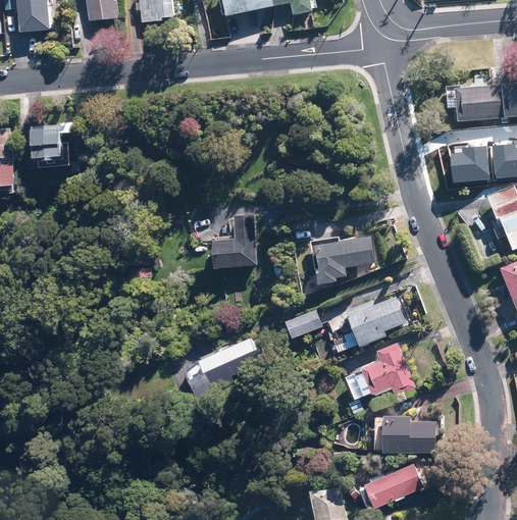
[(52,0),(19,0),(22,33),(54,31),(52,0)]
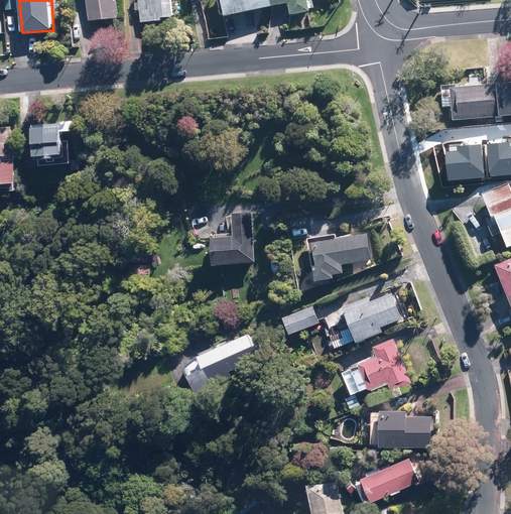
[(117,19),(115,0),(88,0),(90,21),(117,19)]
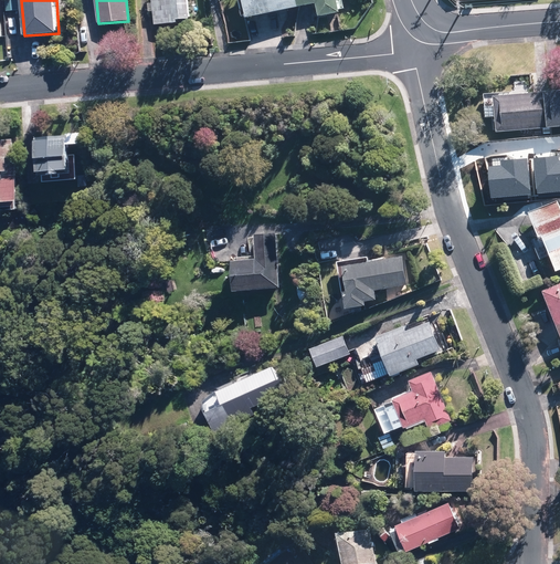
[(188,0),(150,0),(151,2),(146,3),(148,14),(151,13),(152,24),(191,19),(188,0)]
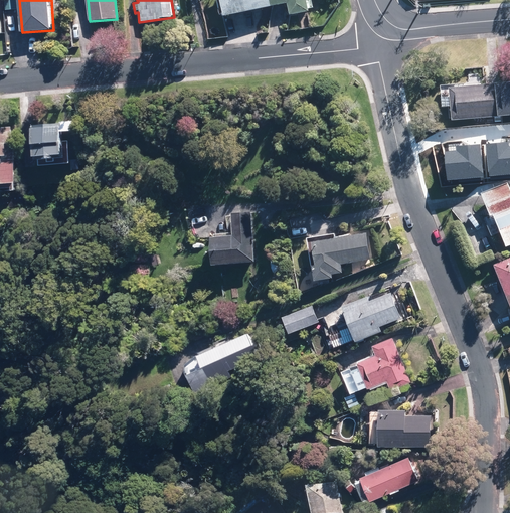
[(307,0),(223,0),(227,19),(288,7),(290,16),(310,12),(307,0)]
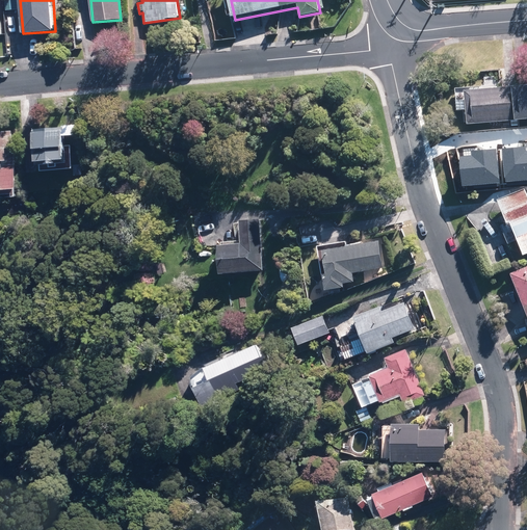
[(526,85),(512,87),(514,120),(526,118),(526,85)]
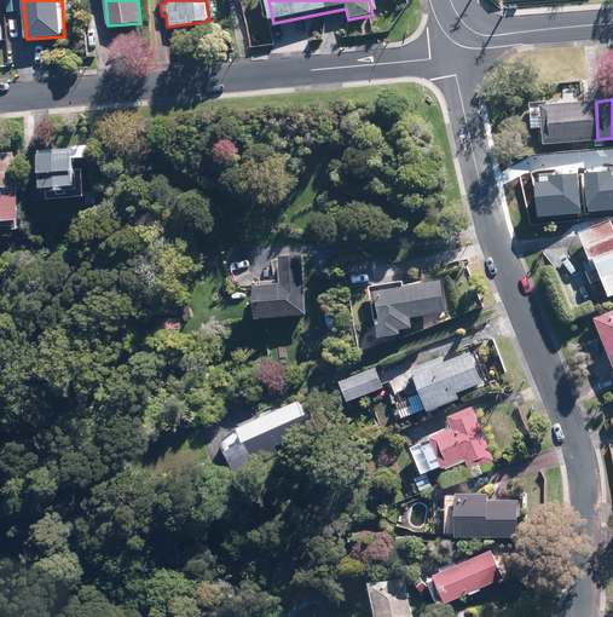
[(597,139),(596,102),(526,104),(527,128),(539,128),(541,143),(589,140),(590,148),(597,148),(597,139)]
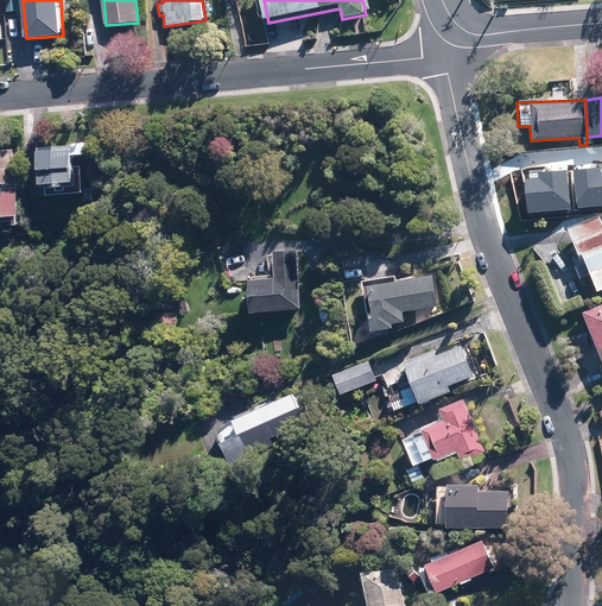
[(601,146),(570,149),(572,181),(569,181),(570,212),(601,209),(601,146)]
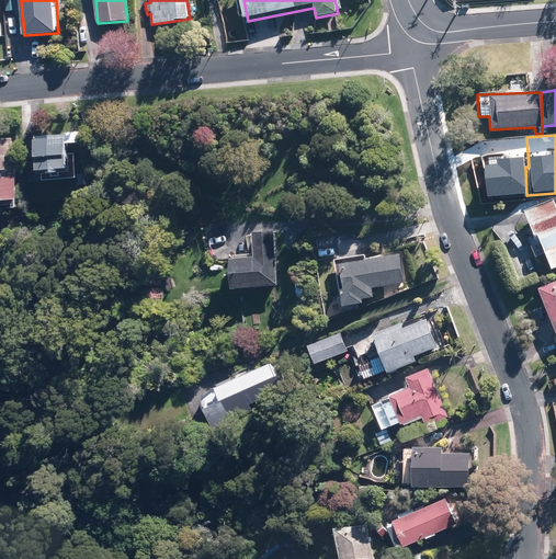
[(78,136),(34,139),(37,174),(67,172),(66,149),(79,148),(78,136)]
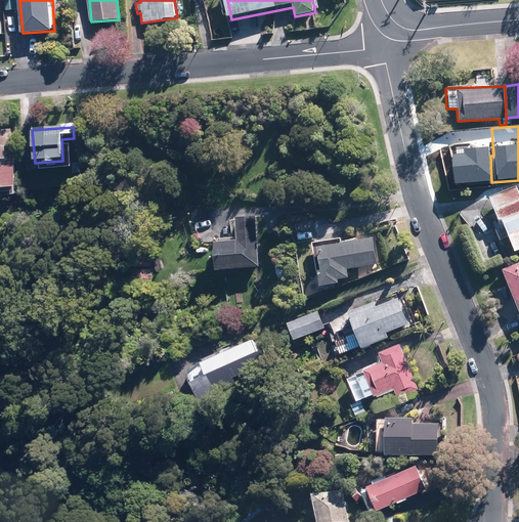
[(11,129),(0,130),(0,193),(14,192),(13,184),(17,184),(11,129)]
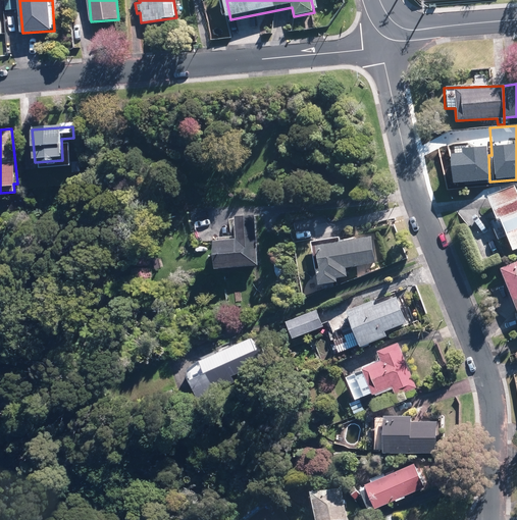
[(516,194),(513,184),(486,195),(495,216),(487,219),(495,238),(505,234),(512,250),(516,247),(516,194)]
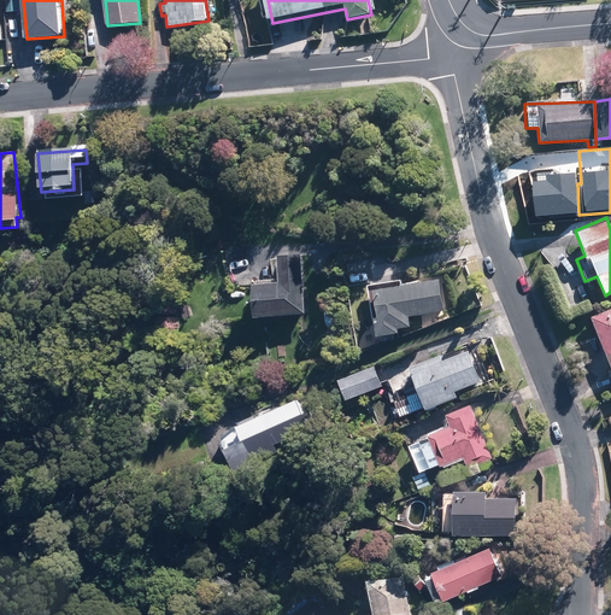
[(301,314),(298,255),(278,256),(280,285),(253,286),(254,316),(301,314)]
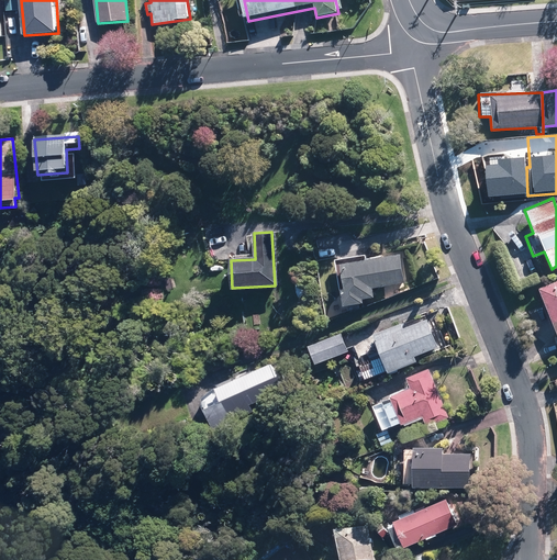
[(398,254),(333,265),(334,276),(345,275),(347,291),(342,292),(345,308),(363,304),(361,299),(371,298),(370,287),(402,281),(398,254)]
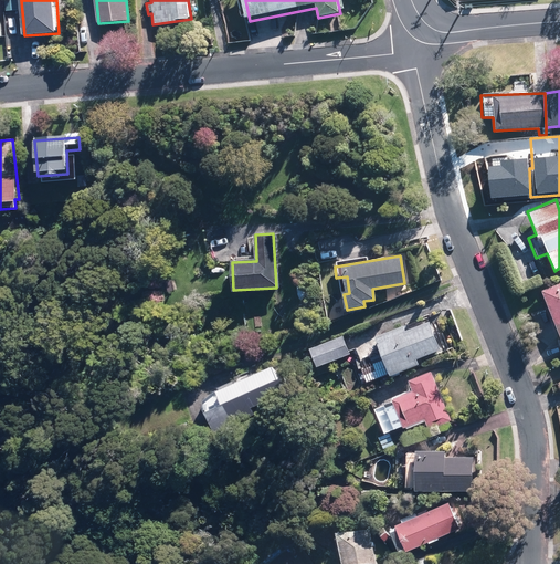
[(559,282),(541,291),(559,340),(559,282)]
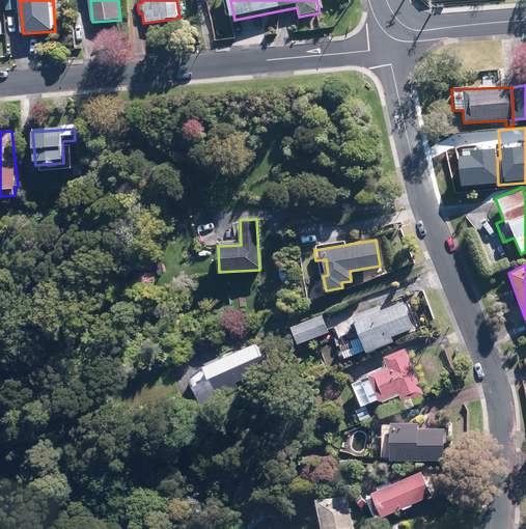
[(381,303),(352,313),(366,353),(392,342),(390,337),(413,328),(403,301),(383,308),(381,303)]
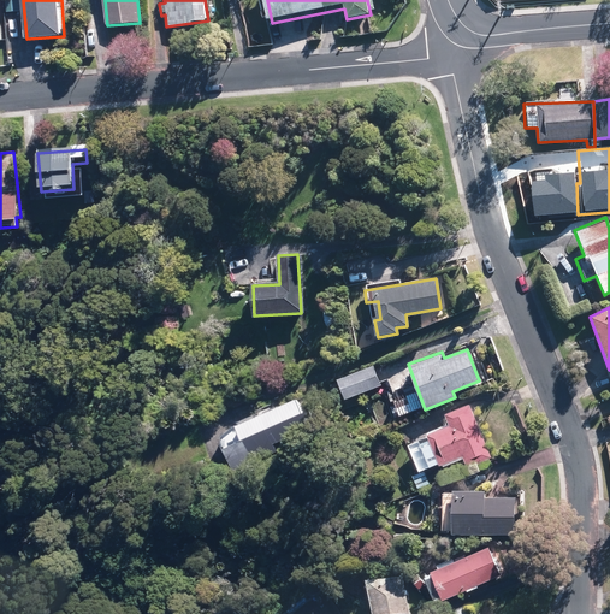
[(369,366),(337,378),(344,399),(377,387),(369,366)]
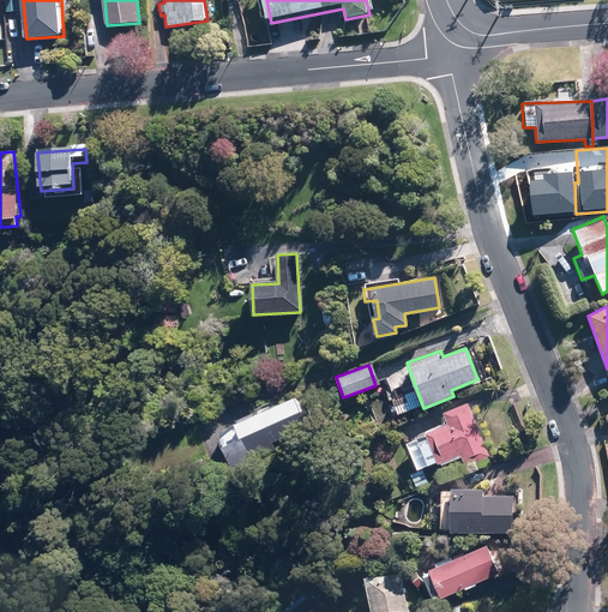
[(295,397),(235,421),(242,437),(226,444),(236,469),(276,453),(272,443),(307,429),(295,397)]
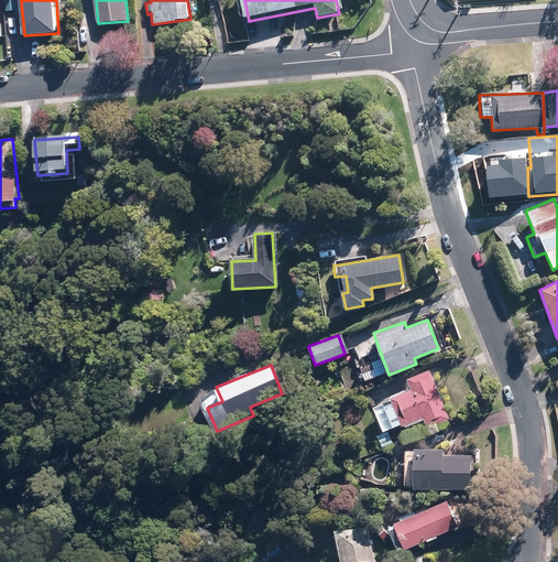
[(446,420),(427,370),(406,378),(411,390),(392,397),(403,427),(422,419),(425,428),(446,420)]
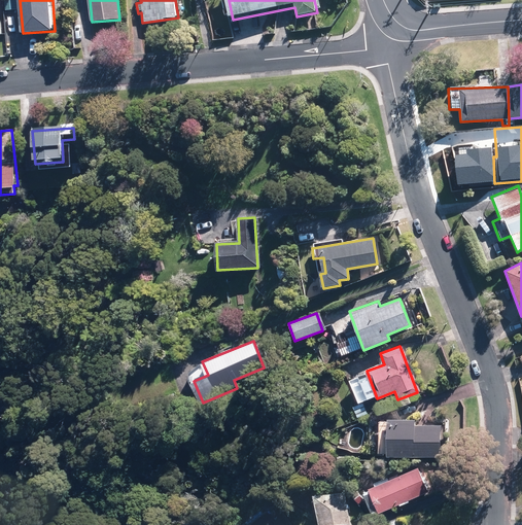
[(387,438),(386,455),(440,457),(441,426),(413,424),(414,419),(381,417),(380,438),(387,438)]
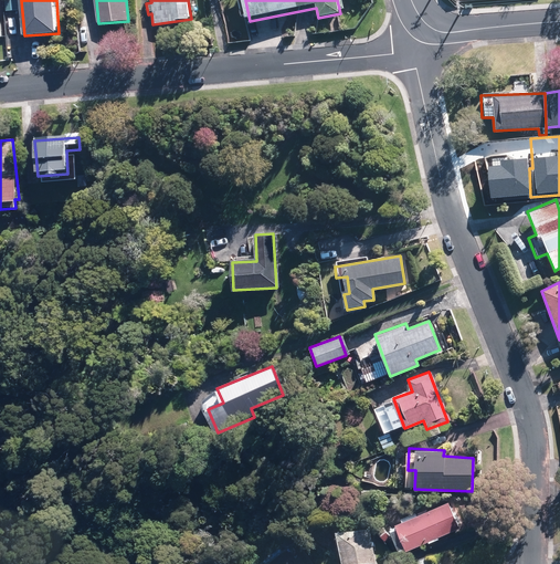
[(457,530),(446,501),(394,522),(397,525),(389,529),(397,549),(404,546),(407,551),(457,530)]
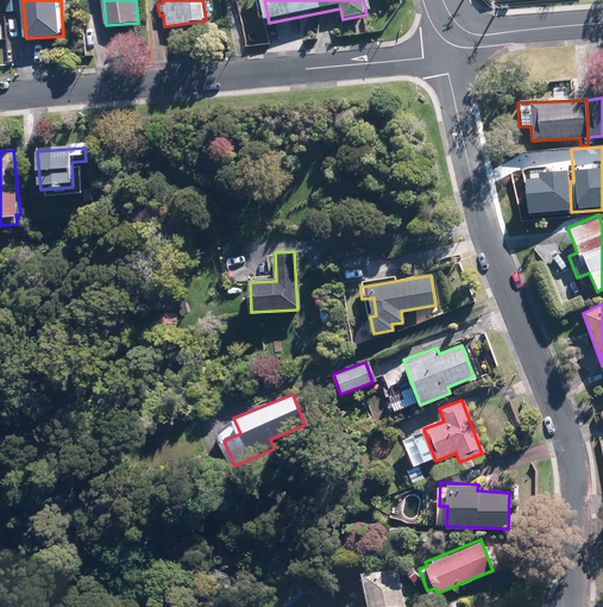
[(404,606),(400,573),(366,576),(370,606),(404,606)]
